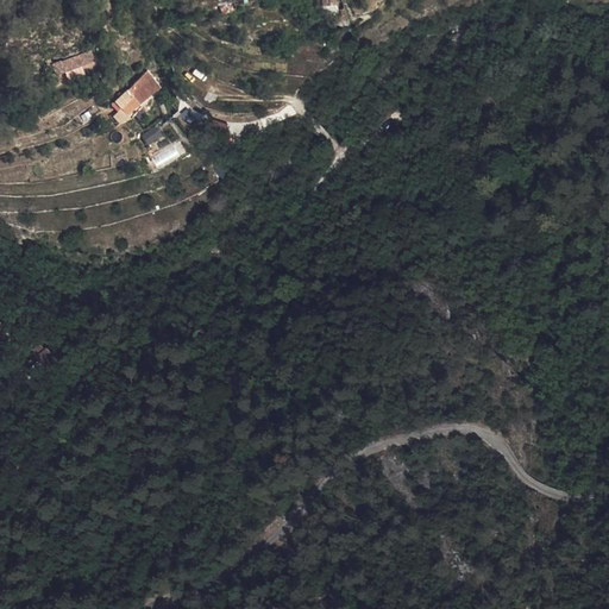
[(80,55),(66,61),(68,70),(83,66),(80,55)]
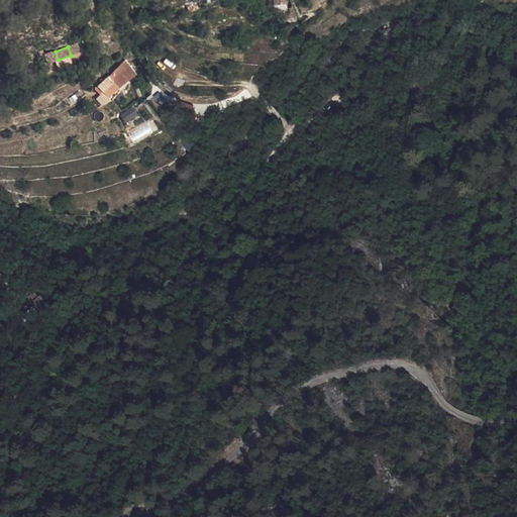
[(41,57),(47,54),(45,47),(39,50),(41,57)]
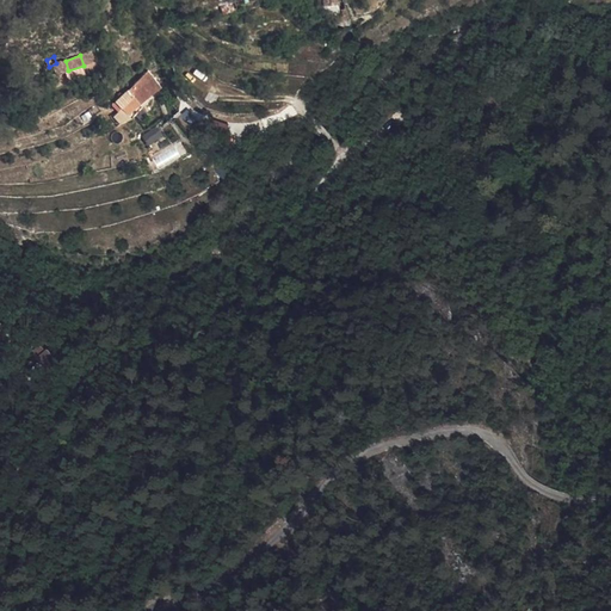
[(66,61),(56,63),(60,73),(68,71),(66,61)]
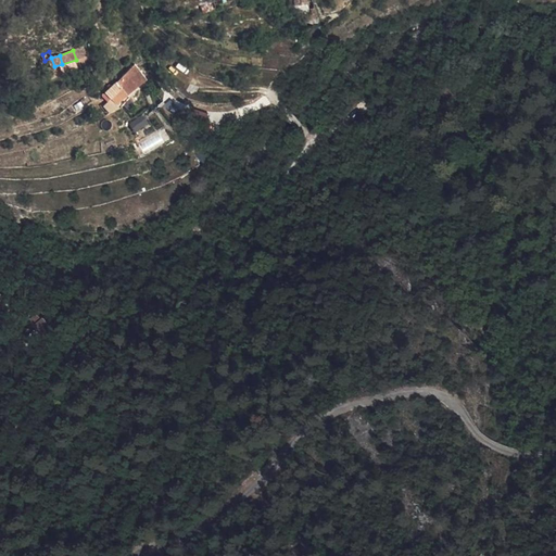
[(118,81),(122,85),(125,89),(130,96),(150,78),(138,65),(118,81)]
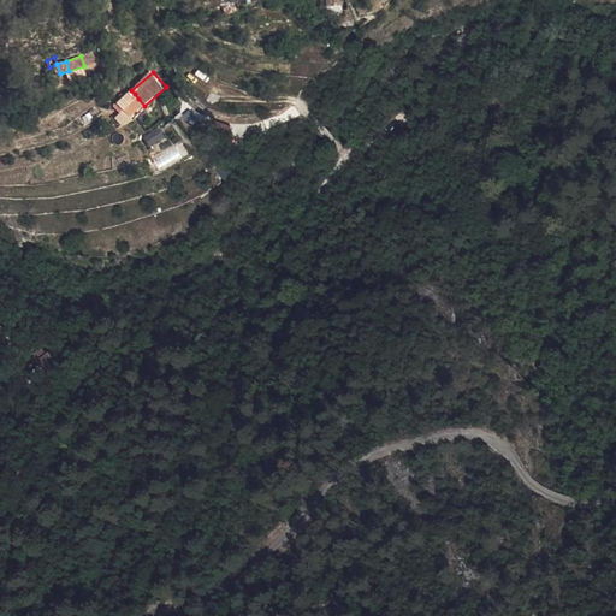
[(66,73),(57,77),(61,87),(70,83),(66,73)]
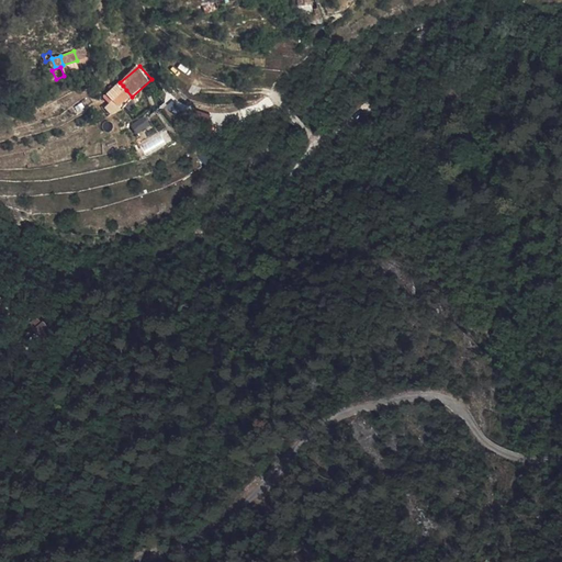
[(120,81),(115,86),(121,96),(126,90),(123,86),(120,82),(120,81)]
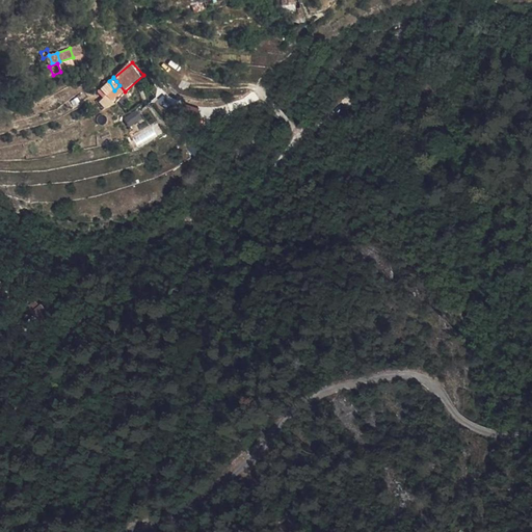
[(109,96),(114,90),(109,81),(106,83),(107,85),(104,88),(109,96)]
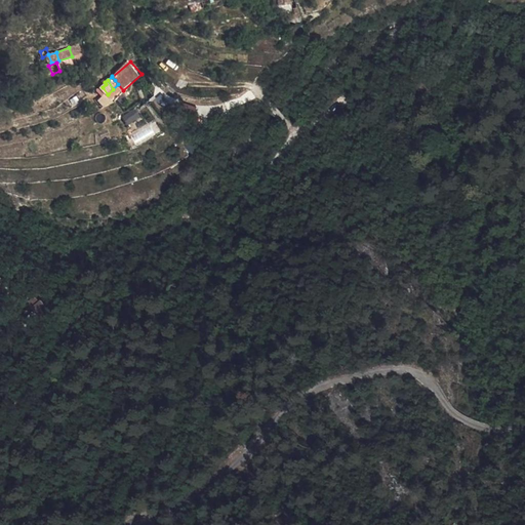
[(140,118),(135,111),(125,120),(130,126),(140,118)]
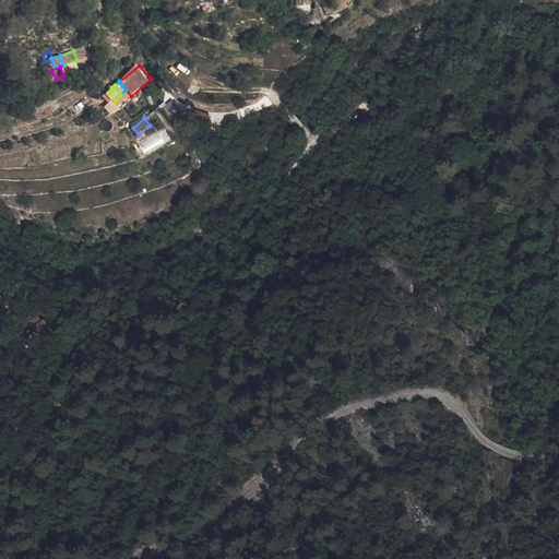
[(35,319),(28,325),(44,343),(52,335),(47,329),(50,326),(45,321),(40,325),(35,319)]
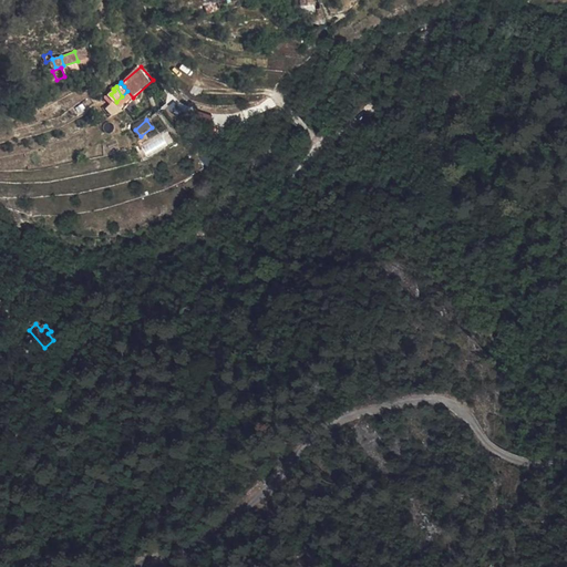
[(34,342),(22,354),(30,364),(43,352),(34,342)]
